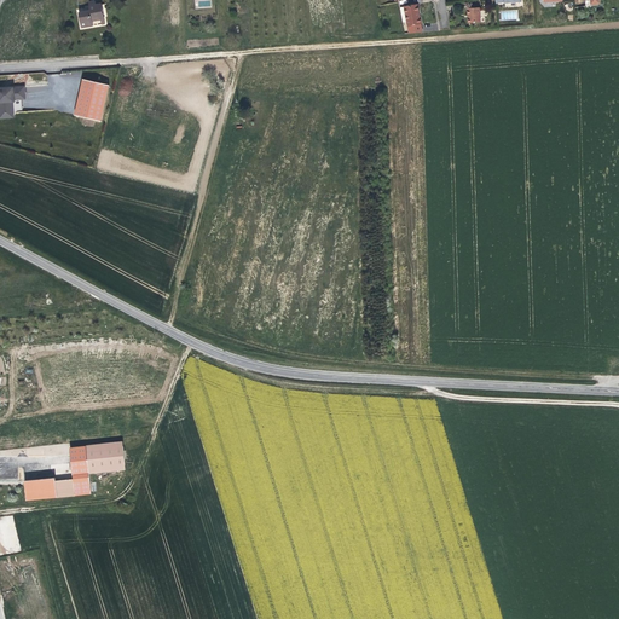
[(79,15),(80,29),(92,27),(92,22),(96,22),(103,21),(102,5),(94,6),(93,3),(87,4),(88,15),(85,16),(85,13),(79,15)]
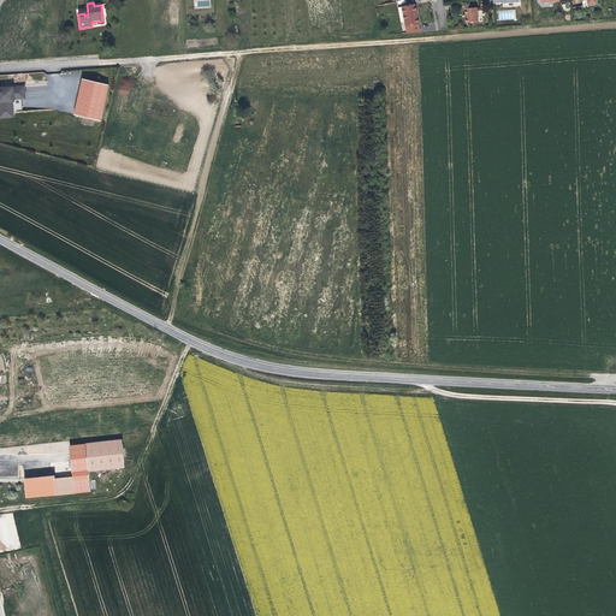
[(404,7),(407,25),(409,34),(422,33),(421,24),(418,5),(404,7)]
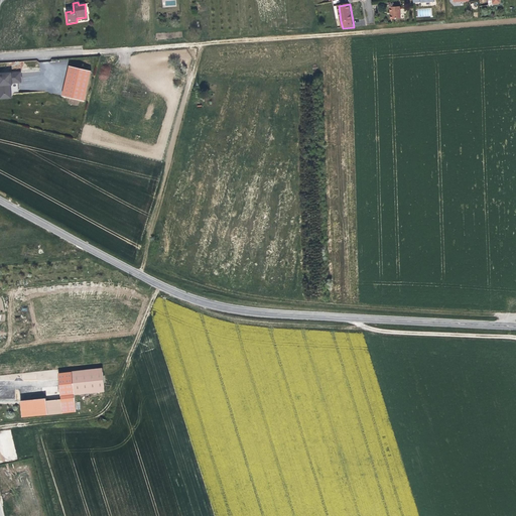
[(393,13),(394,19),(402,19),(402,7),(391,7),(391,13),(393,13)]
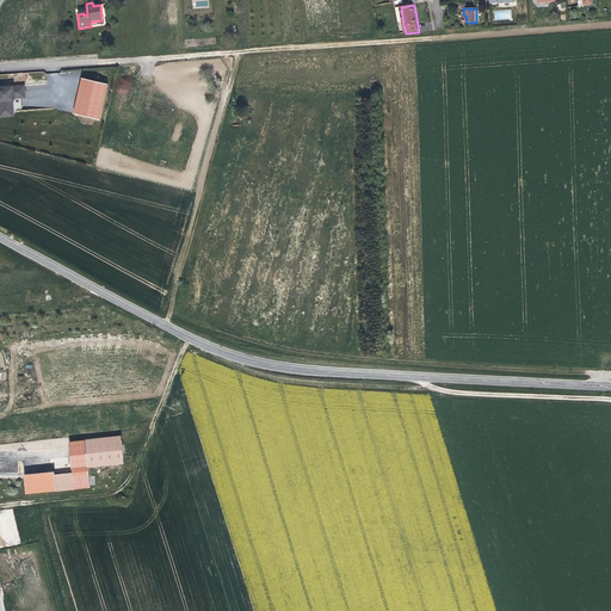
[(109,84),(84,78),(75,113),(100,119),(109,84)]
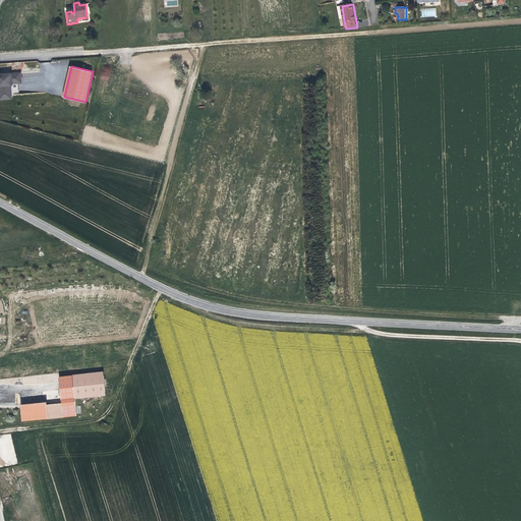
[(0,84),(1,96),(12,95),(14,95),(14,93),(19,93),(19,82),(22,82),(22,72),(0,73),(0,84)]
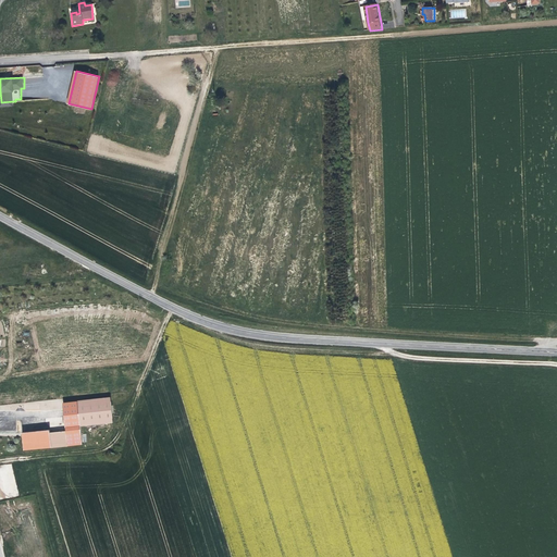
[(22,433),(23,450),(82,445),(79,426),(113,424),(111,398),(63,404),(65,432),(49,433),(49,431),(22,433)]
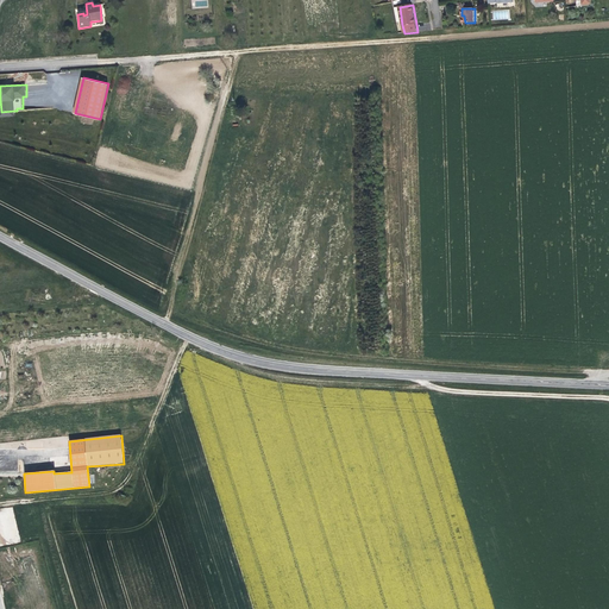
All buildings are outlined.
